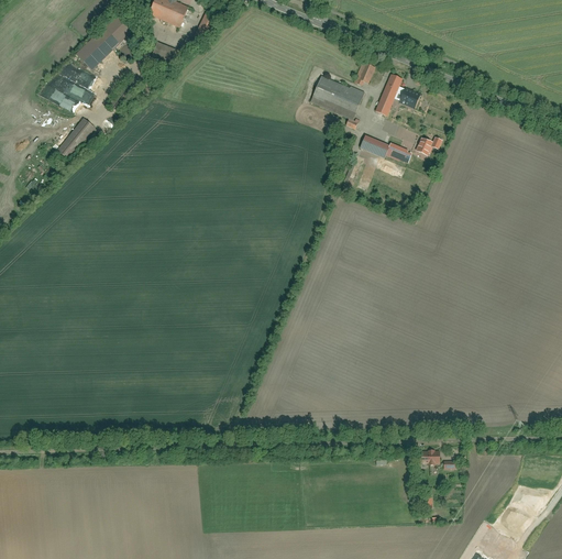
[(152,0),(147,12),(177,24),(186,4),(177,0),(152,0)]
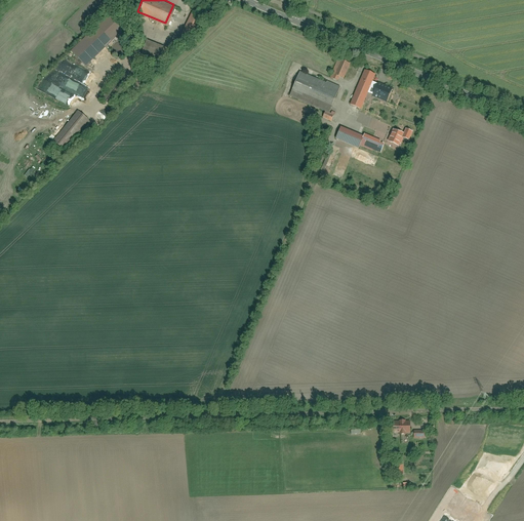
[(192,6),(179,33),(188,37),(199,10),(192,6)]
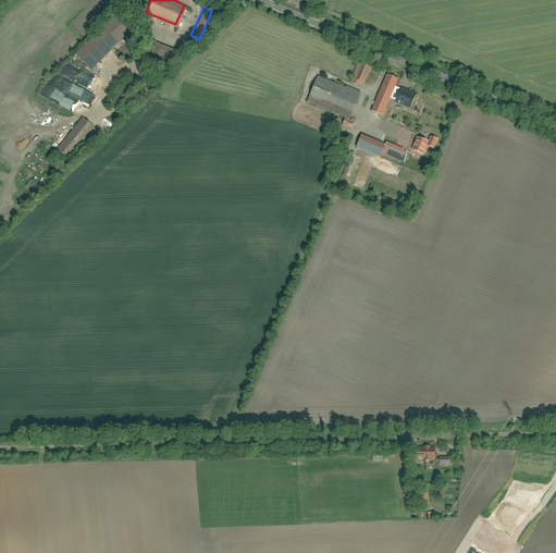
[(111,13),(73,52),(90,69),(128,29),(111,13)]
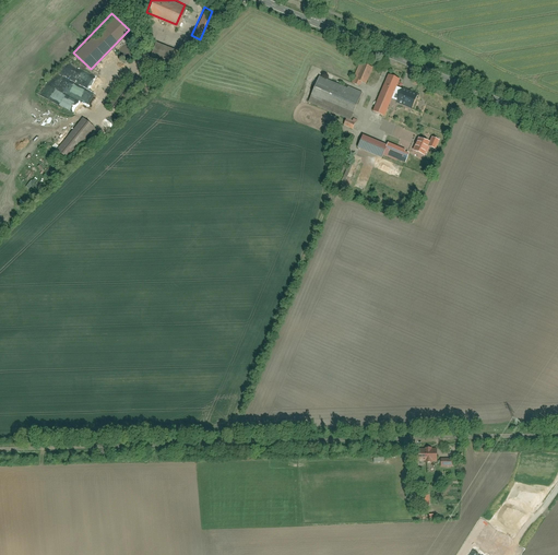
[(154,38),(147,54),(171,63),(178,48),(154,38)]
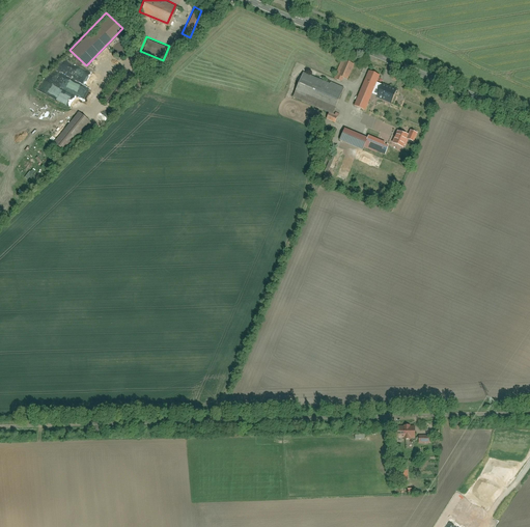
[(340,55),(332,74),(340,78),(342,75),(345,77),(354,61),(340,55)]
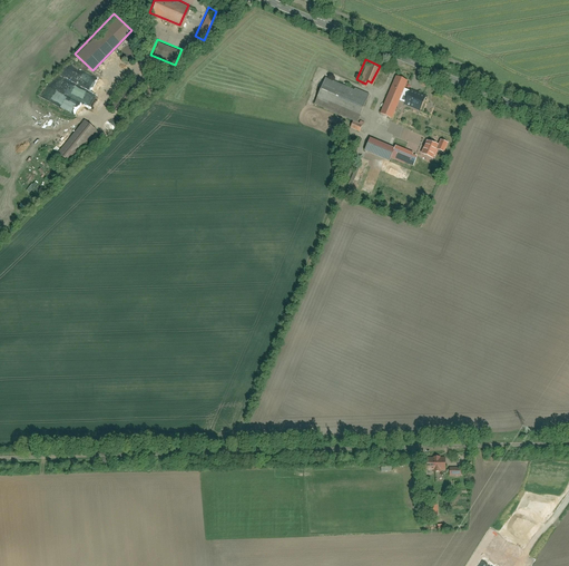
[(84,81),(89,69),(82,66),(80,66),(75,64),(66,64),(64,68),(59,68),(54,81),(60,81),(60,83),(59,85),(61,86),(58,94),(54,94),(54,100),(66,105),(72,105),(82,84),(78,81),(84,81)]
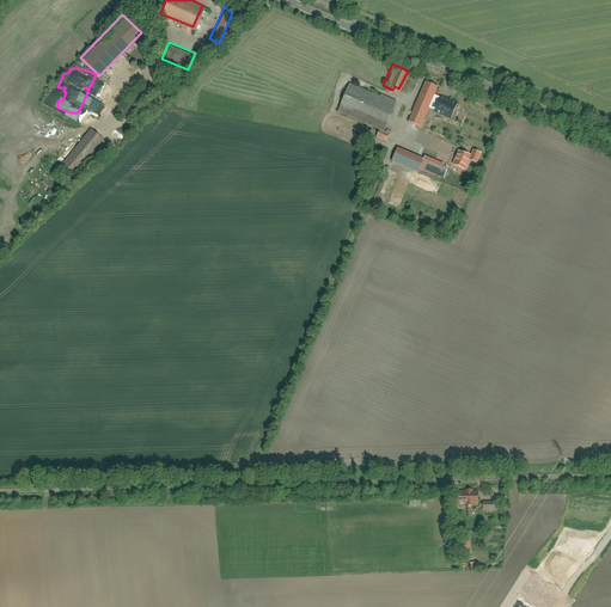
[(422,74),(405,118),(420,123),(427,104),(434,106),(433,110),(451,117),(458,99),(435,91),(439,81),(422,74)]
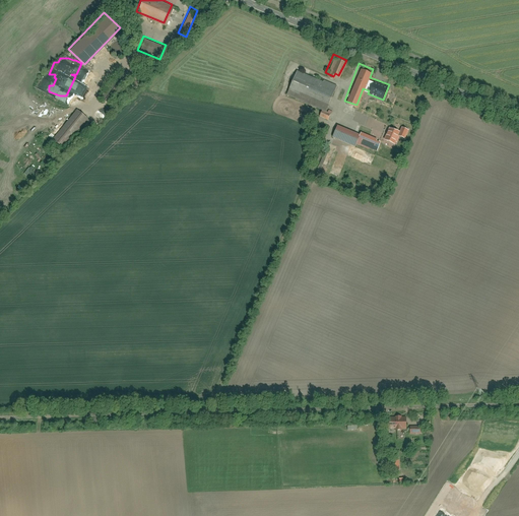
[(297,68),(286,92),(325,108),(335,82),(323,77),(322,78),(297,68)]
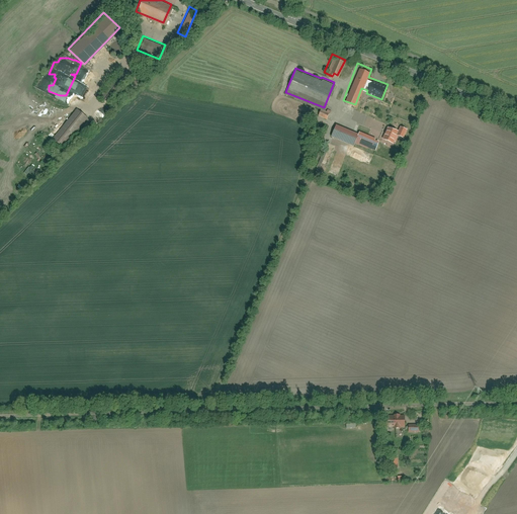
[(103,90),(101,94),(110,100),(125,81),(122,79),(124,76),(121,74),(107,93),(103,90)]
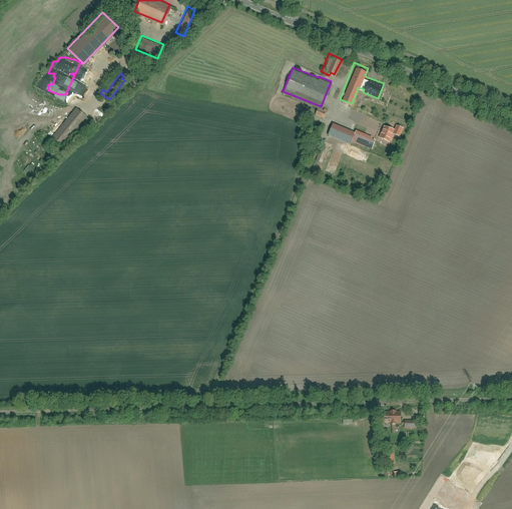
[(327,106),(323,104),(322,108),(317,106),(314,112),(324,116),(327,106)]
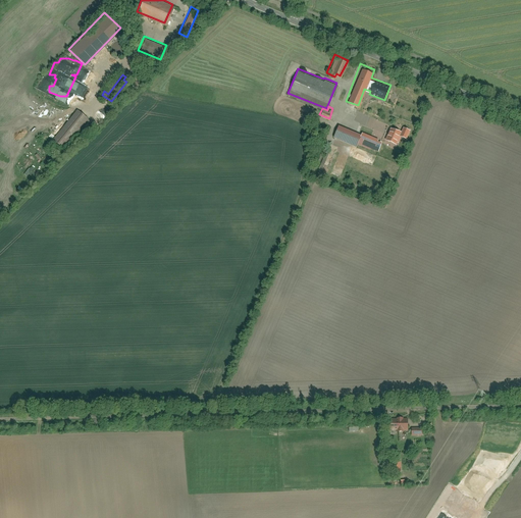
[(50,140),(61,149),(89,116),(77,107),(50,140)]
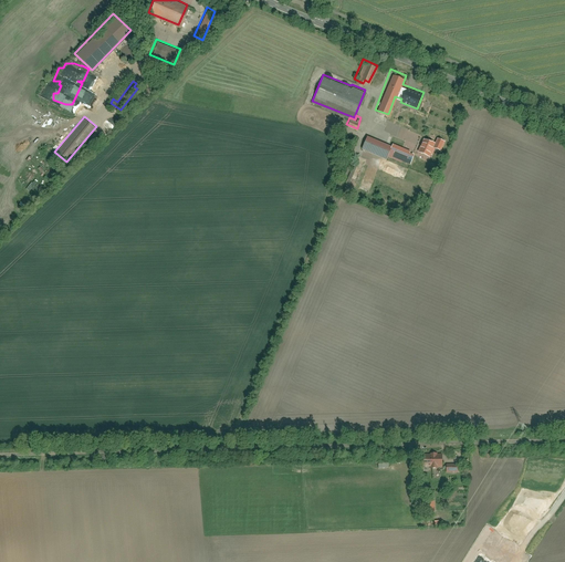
[(367,134),(362,147),(386,157),(387,154),(409,163),(412,153),(411,152),(412,149),(391,141),(390,144),(367,134)]
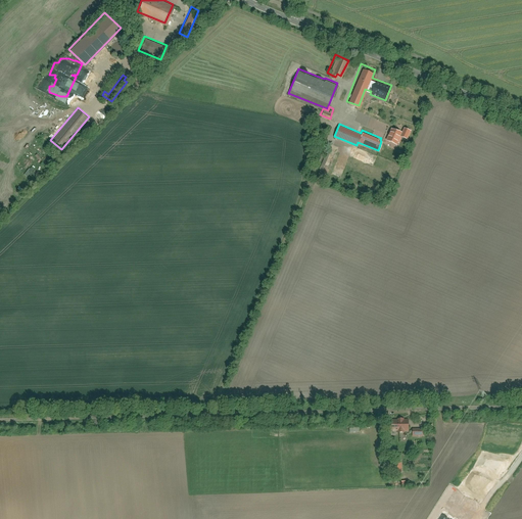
[(391,125),(386,137),(396,142),(399,134),(407,138),(411,128),(402,125),(400,129),(391,125)]
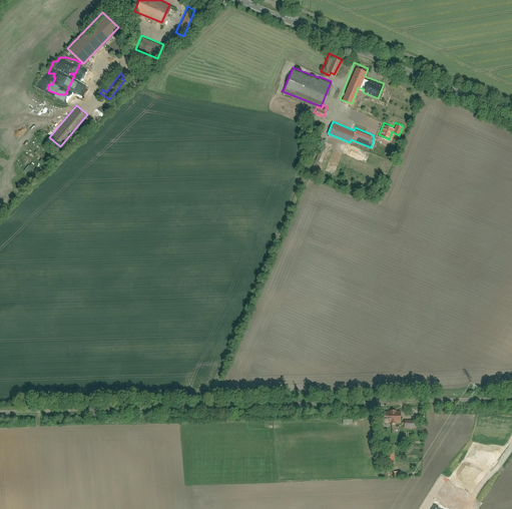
[(320,145),(315,160),(317,160),(316,165),(319,166),(321,161),(323,161),(324,159),(320,158),(323,146),(320,145)]
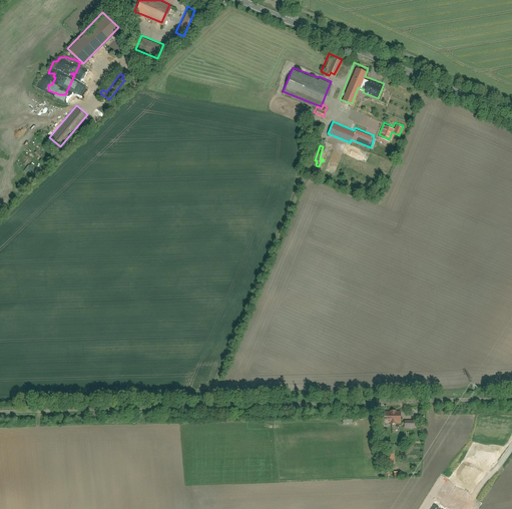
[(400,407),(380,407),(380,420),(400,419),(400,407)]
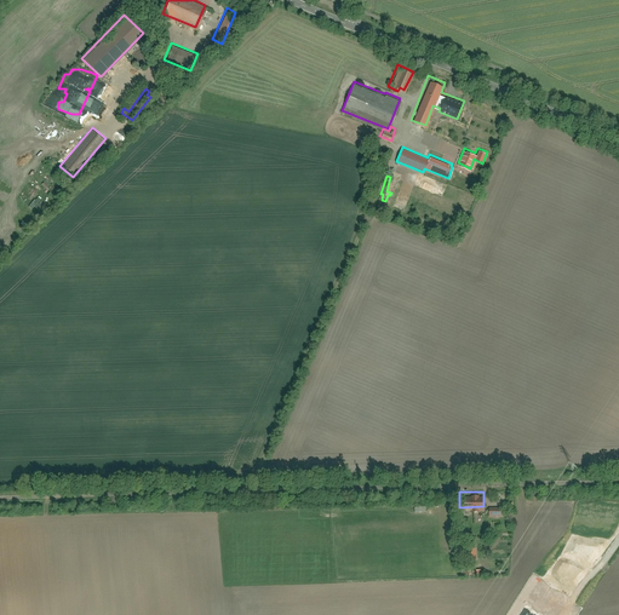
[(476,540),(464,540),(464,555),(476,555),(476,540)]
